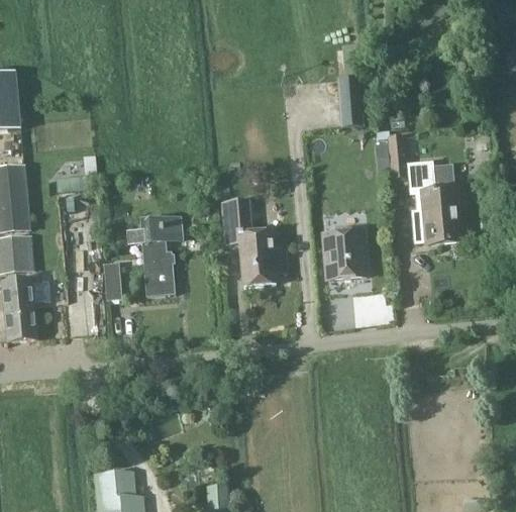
[(355,44),(341,45),(341,47),(343,73),(343,77),(358,76),(355,45),(355,44)]
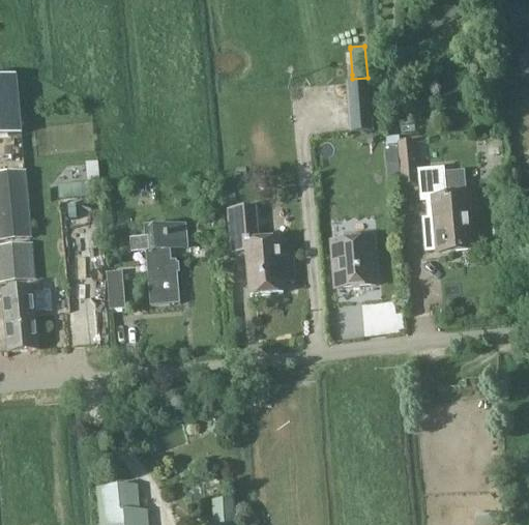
[(15,74),(0,75),(0,134),(20,132),(15,74)]
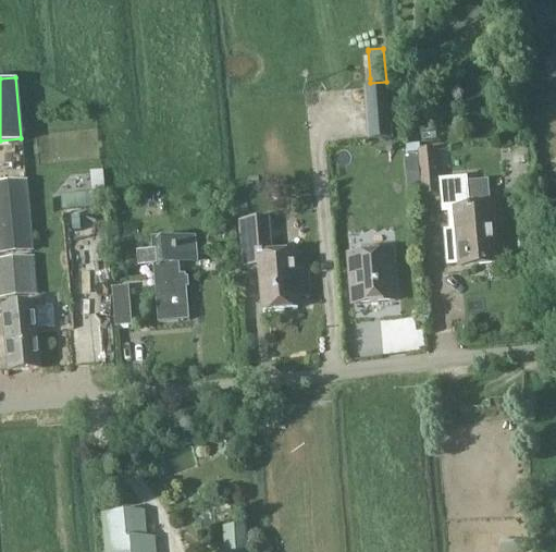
[(370,130),(391,129),(386,82),(370,83),(366,83),(370,130)]
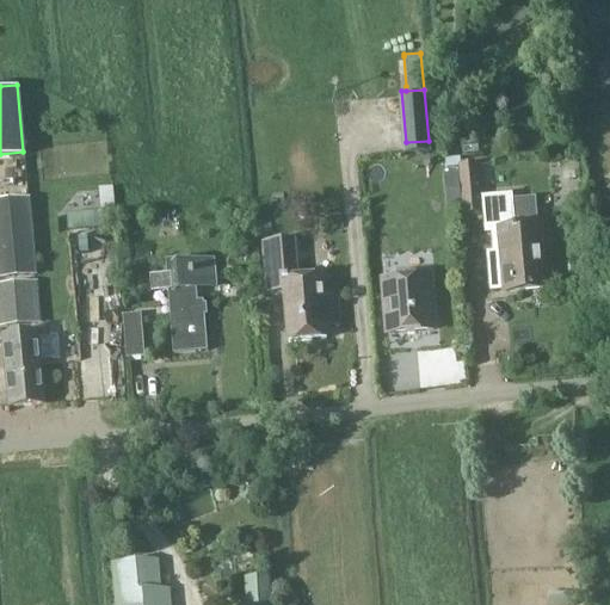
[(460,164),(463,208),(480,205),(476,162),(460,164)]
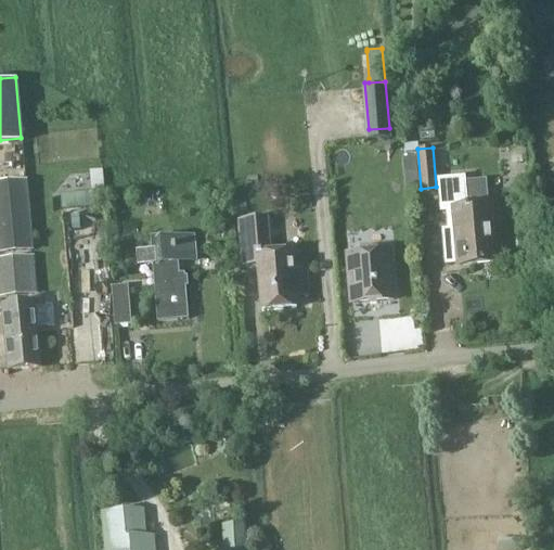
[(404,187),(417,186),(414,152),(401,152),(404,187)]
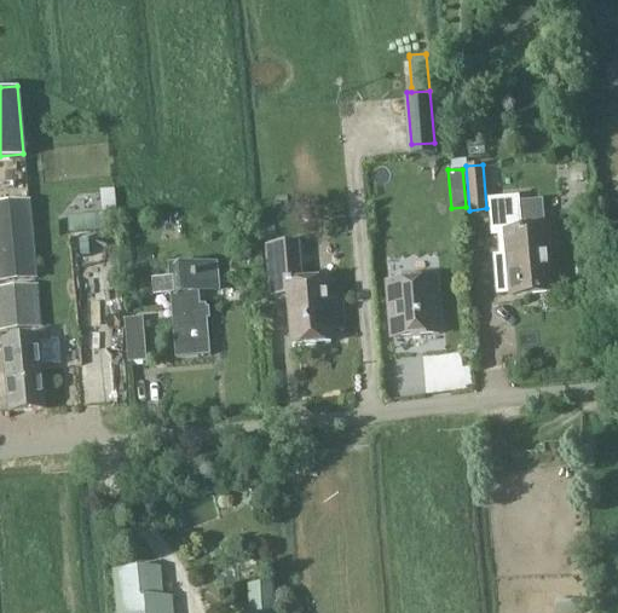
[(521,191),(487,194),(490,227),(502,226),(504,249),(492,250),(496,285),(507,285),(508,289),(552,285),(546,223),(524,224),(521,191)]
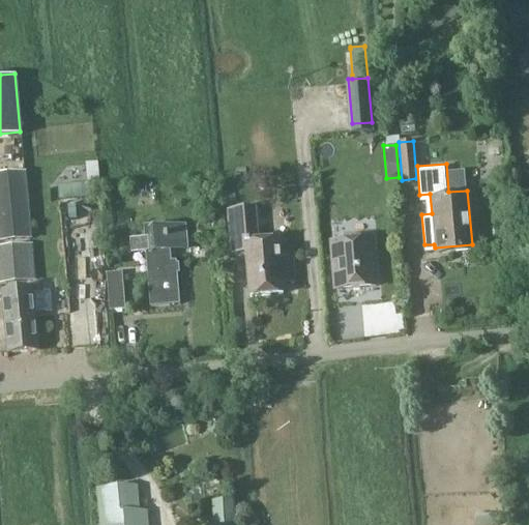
[(23,170),(0,171),(0,235),(29,232),(23,170)]
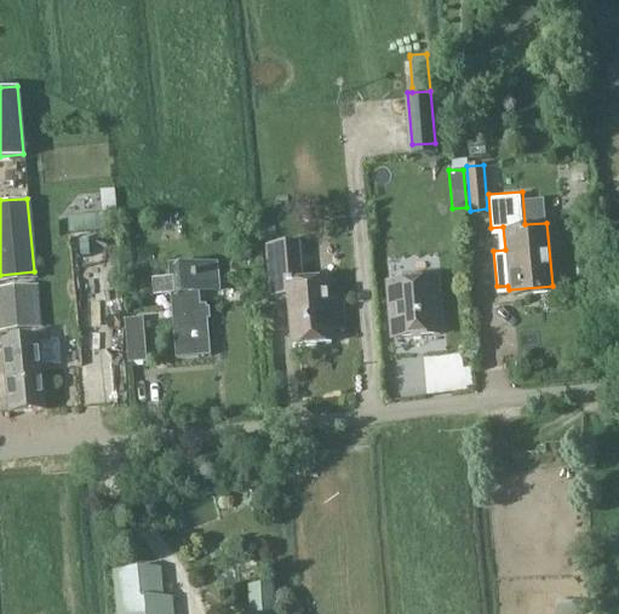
[(73,228),(108,224),(107,206),(72,208),(73,228)]
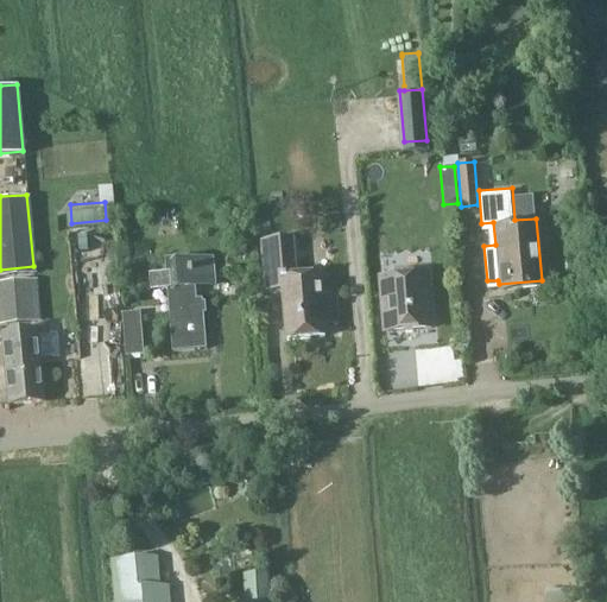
[(295,272),(291,234),(259,238),(264,284),(279,282),(285,334),(323,329),(322,319),(336,318),(334,292),(320,295),(316,270),(295,272)]
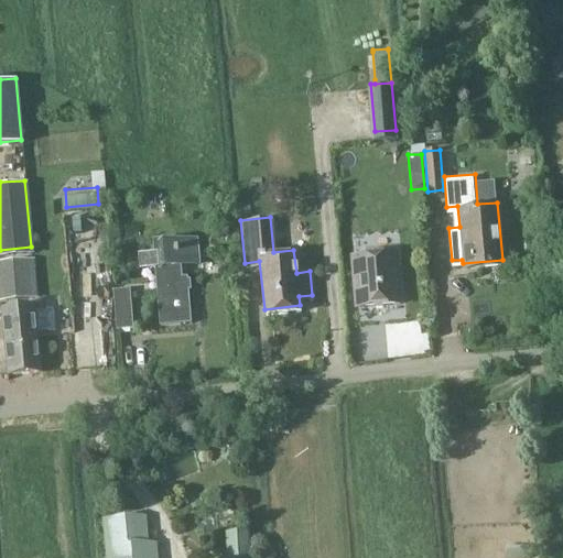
[(175,240),(174,237),(151,239),(151,245),(134,245),(136,262),(153,261),(158,320),(188,317),(185,271),(182,272),(182,263),(198,262),(196,238),(175,240)]
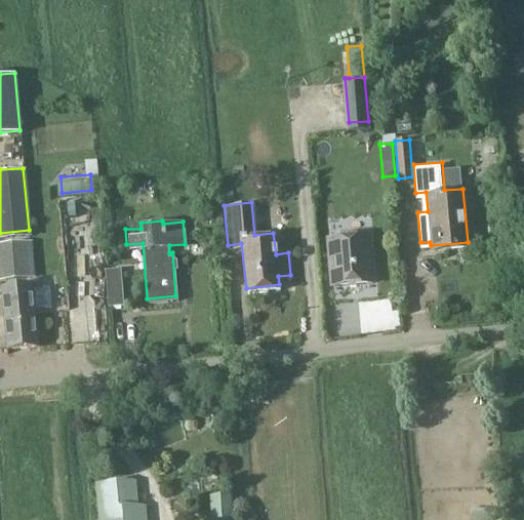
[(367,258),(366,248),(367,248),(366,230),(327,234),(328,251),(330,250),(331,263),(329,263),(331,281),(370,277),(368,258),(367,258)]
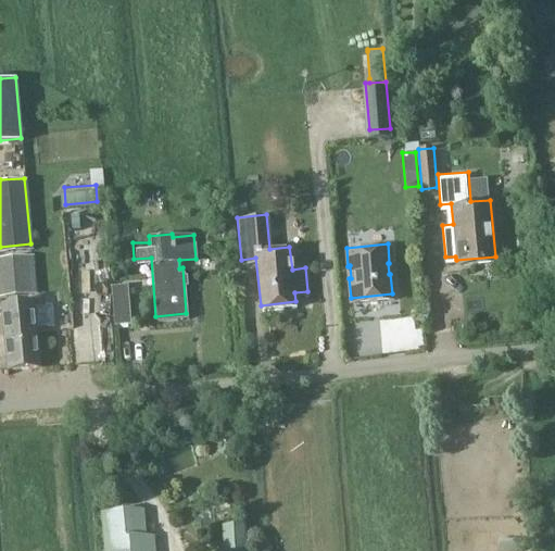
[(0,292),(37,289),(34,252),(0,254),(0,292)]
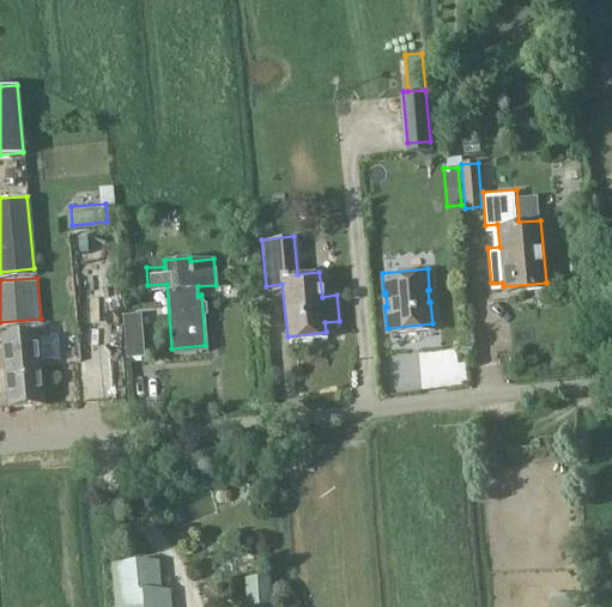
[(125,353),(143,352),(139,309),(121,310),(125,353)]
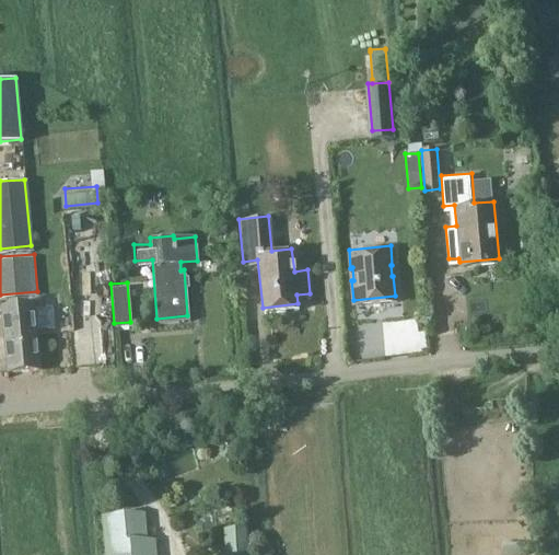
[(41,367),(34,300),(0,303),(6,370),(41,367)]
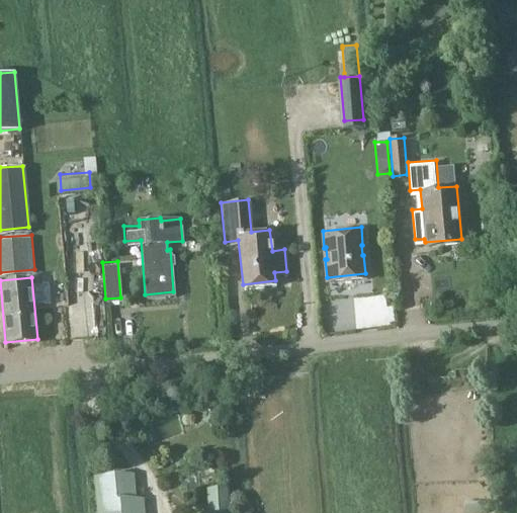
[(209,418),(216,407),(204,402),(202,406),(208,409),(203,418),(209,418)]
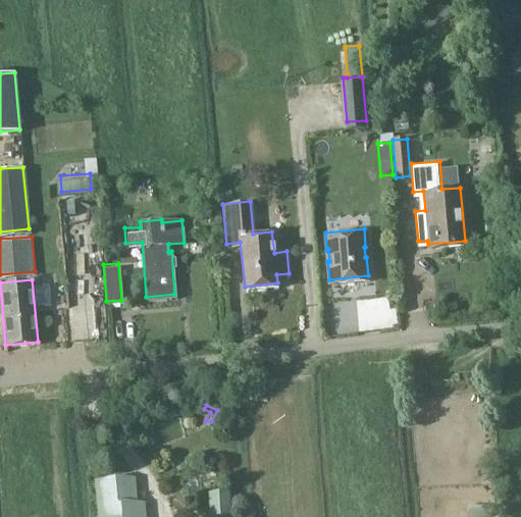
[(145,516),(144,499),(137,499),(134,472),(95,476),(98,516),(145,516)]
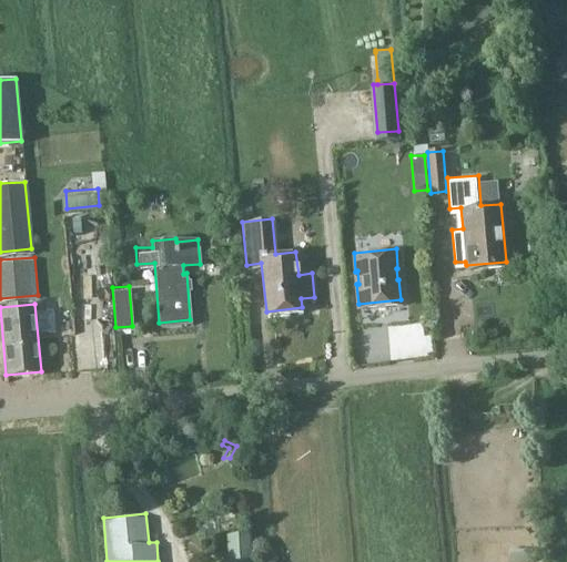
[(251,561),(249,531),(225,532),(226,561),(251,561)]
